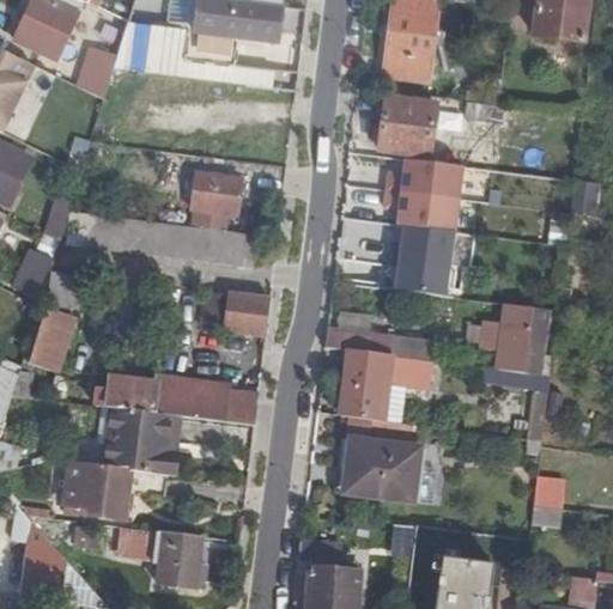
[(34,0),(31,6),(14,41),(54,59),(84,0),(34,0)]
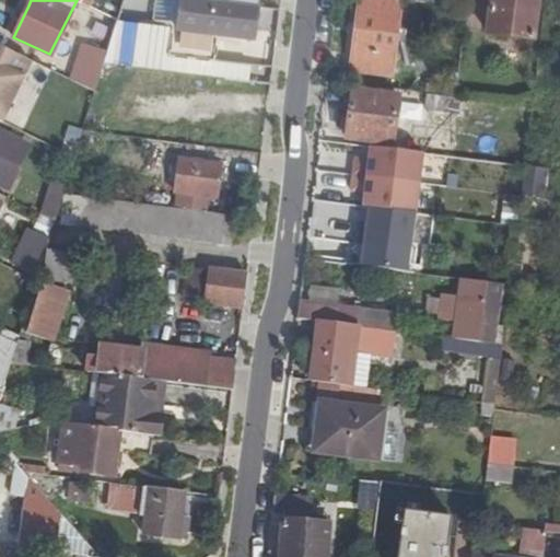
[(123,0),(117,19),(107,50),(104,64),(248,82),(251,62),(214,58),(217,35),(177,31),(182,0),(123,0)]
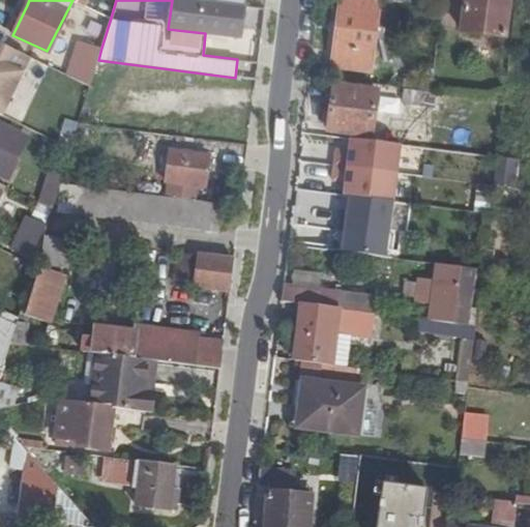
[(239,37),(243,6),(196,0),(172,0),(168,29),(205,33),(239,37)]
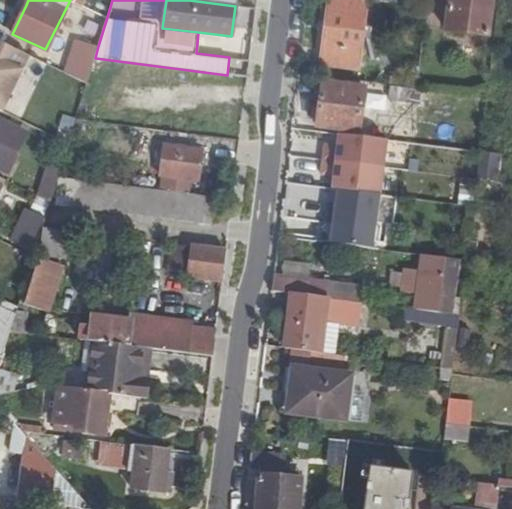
[(449,0),(445,28),(487,33),(491,0),(449,0)]
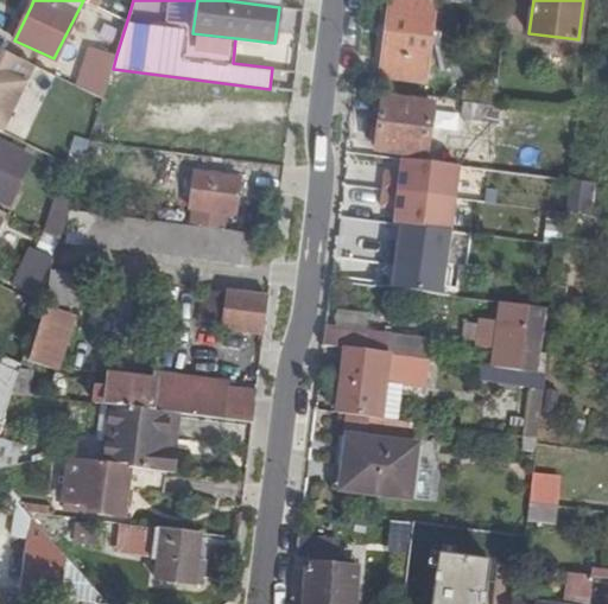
[(434,14),(388,8),(380,76),(424,82),(434,14)]
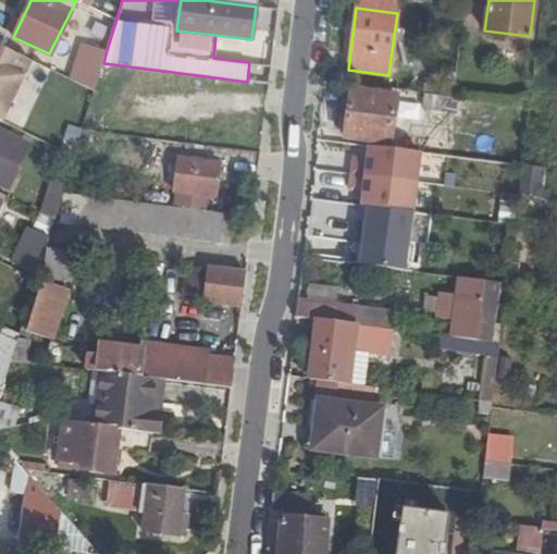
[(83,42),(71,78),(95,90),(103,63),(107,50),(83,42)]
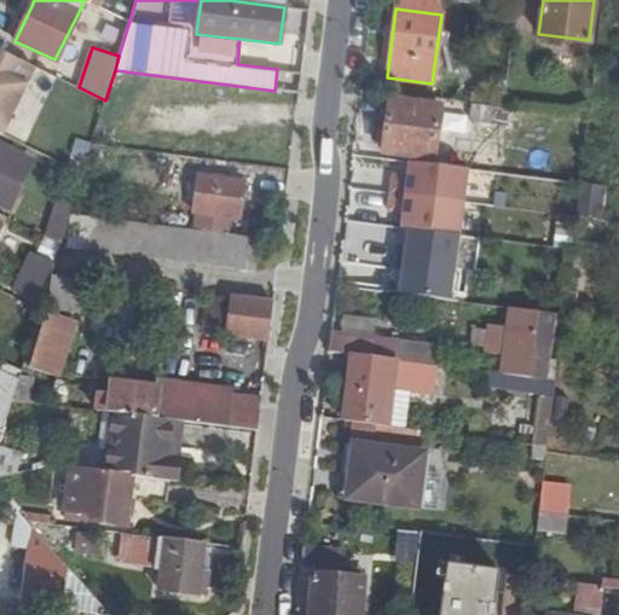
[(35,67),(0,50),(0,135),(3,137),(35,67)]
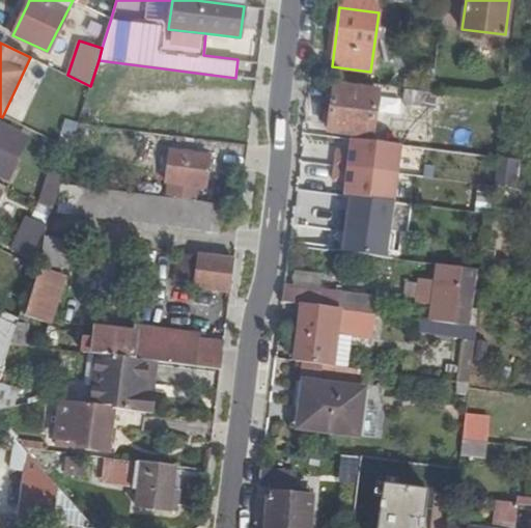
[(379,90),(334,85),(328,130),(371,135),(379,90)]
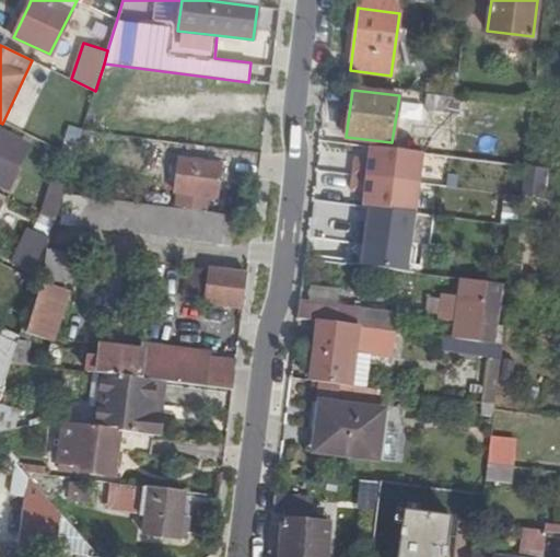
[(444,95),(427,93),(426,107),(442,109),(444,95)]
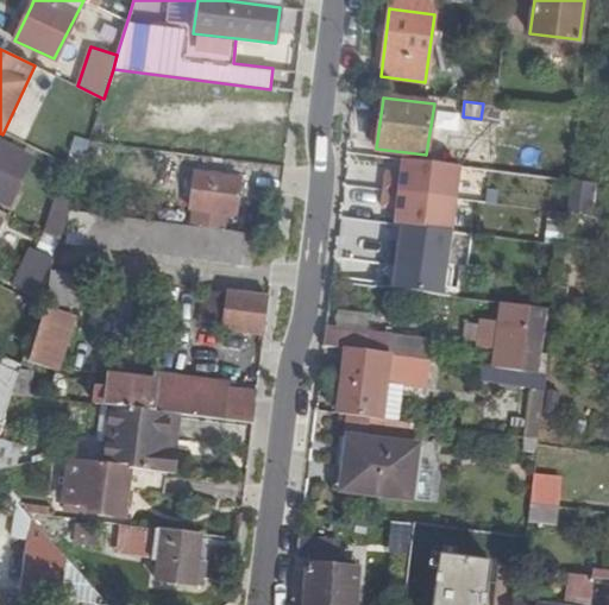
[(0,143),(0,197),(10,202),(31,159),(0,143)]
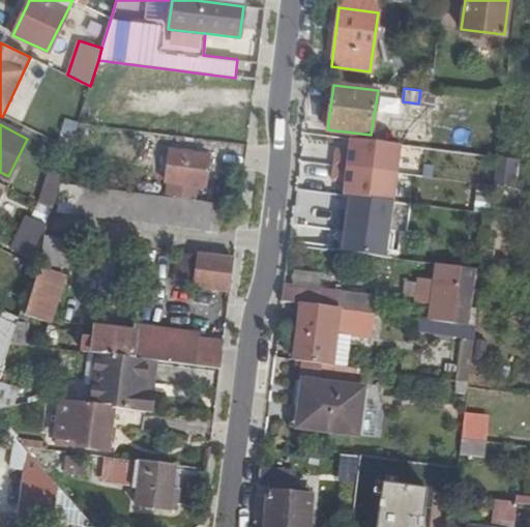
[(201,169),(207,170),(209,154),(170,149),(167,180),(199,184),(201,169)]
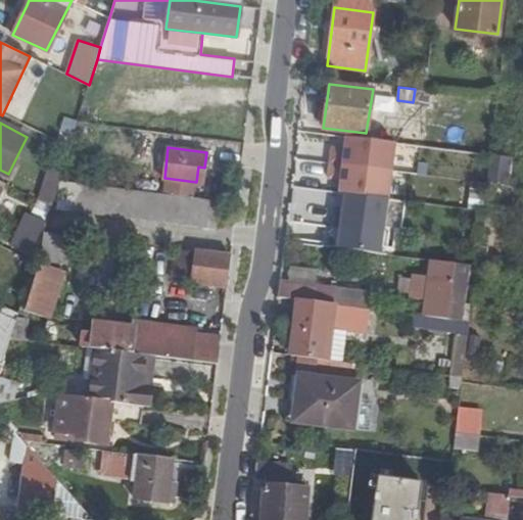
[(510,155),(490,153),(487,180),(507,182),(510,155)]
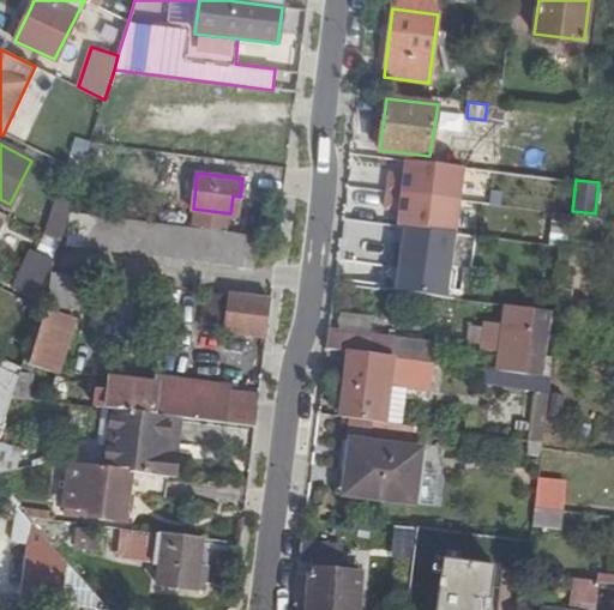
[(46,234),(60,241),(71,203),(58,198),(46,234)]
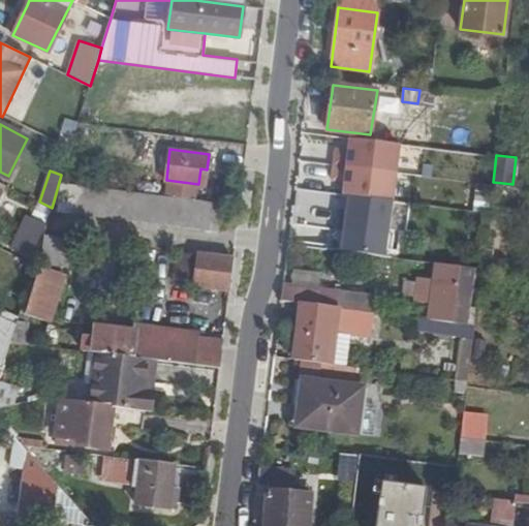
[(217,228),(221,202),(62,183),(60,183),(56,210),(217,228)]
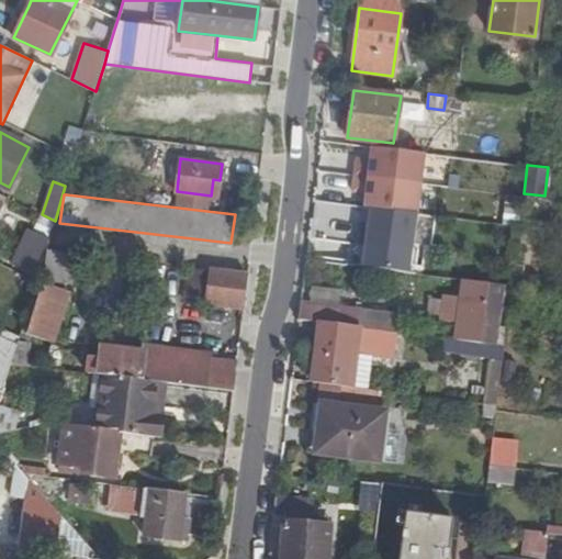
[(408,272),(415,212),(369,207),(366,228),(363,245),(361,266),(408,272)]
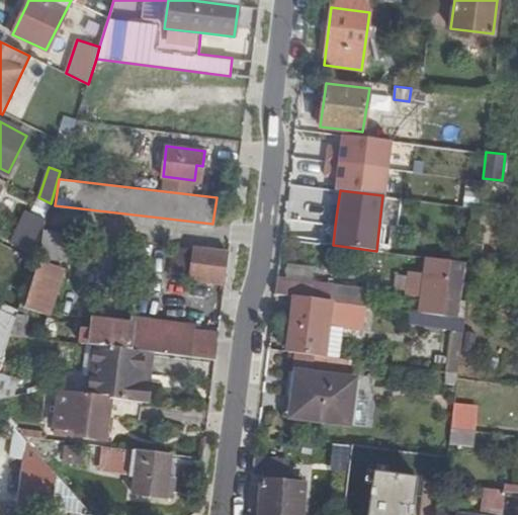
[(44,220),(27,211),(12,244),(28,251),(44,220)]
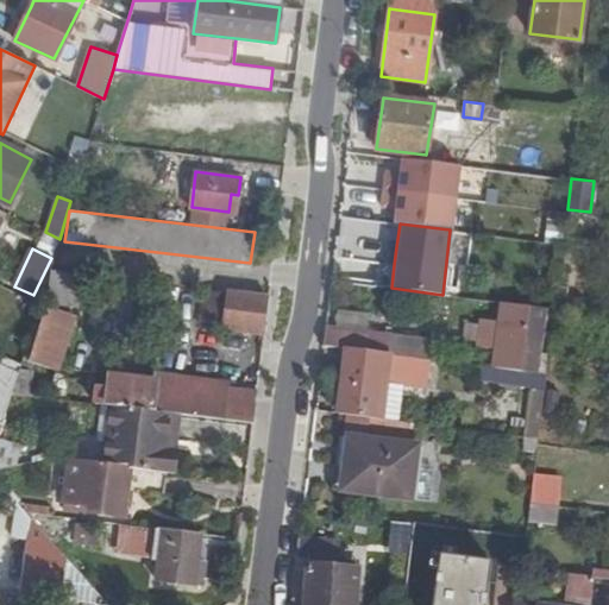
[(567,287),(558,285),(556,303),(566,304),(567,287)]
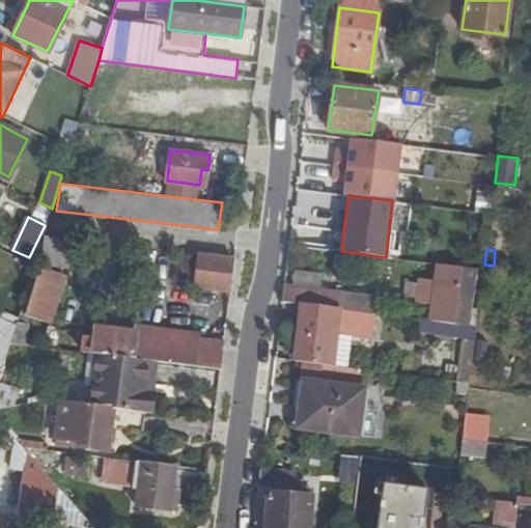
[(230,288),(234,258),(198,254),(194,285),(230,288)]
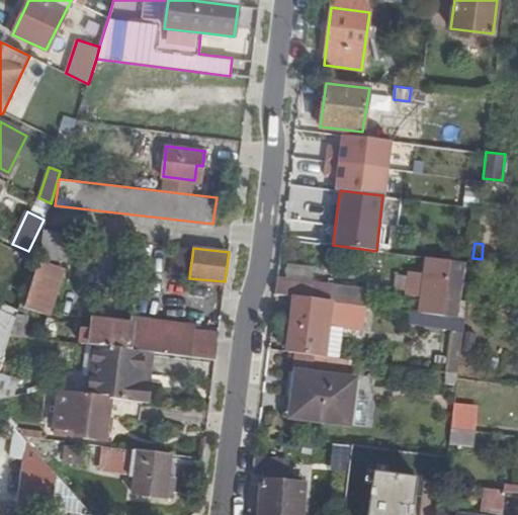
[(421,313),(465,318),(466,307),(457,306),(461,274),(459,274),(460,261),(428,257),(426,272),(412,271),(409,294),(423,296),(421,313)]
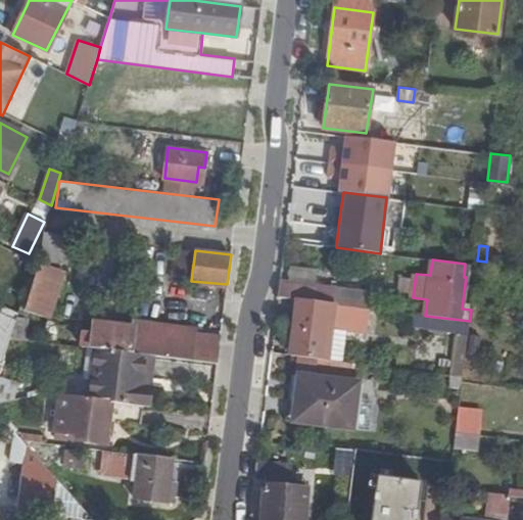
[(39,263),(25,310),(45,316),(60,270),(39,263)]
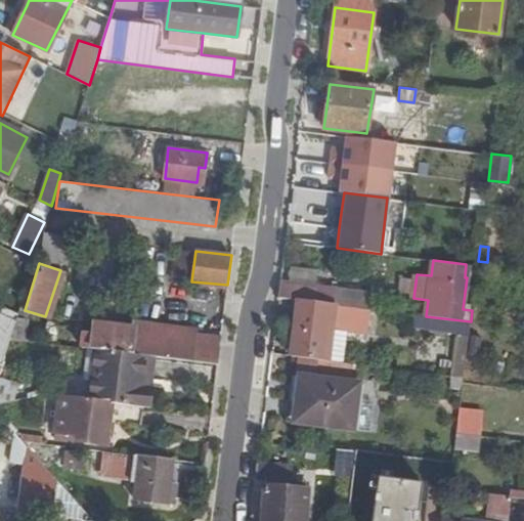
[(279,280),(277,297),(299,300),(369,308),(370,308),(373,293),(279,280)]
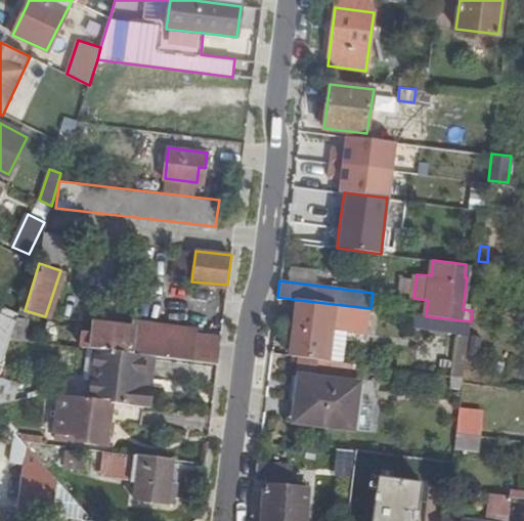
[(299,300),(292,354),(298,356),(328,358),(331,329),(366,334),(369,308),(299,300)]
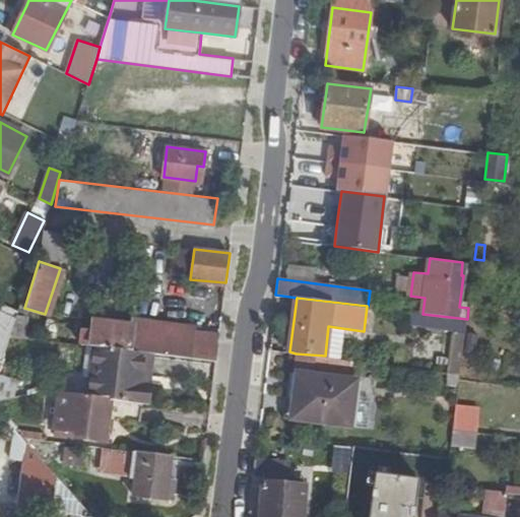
[(0,312),(0,364),(1,365),(10,334),(13,325),(16,315),(16,314),(3,307),(0,312)]
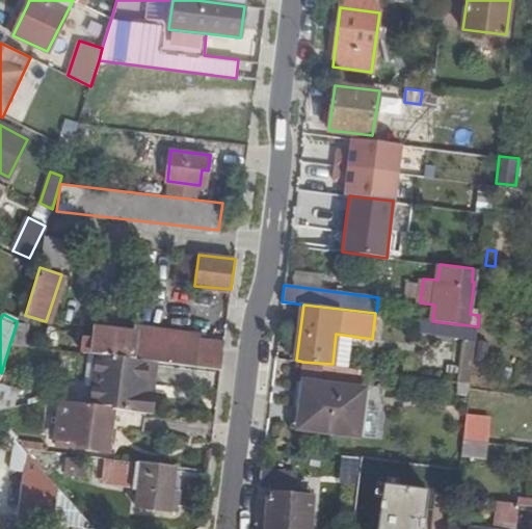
[(476,338),(478,326),(432,321),(422,320),(420,332),(476,338)]
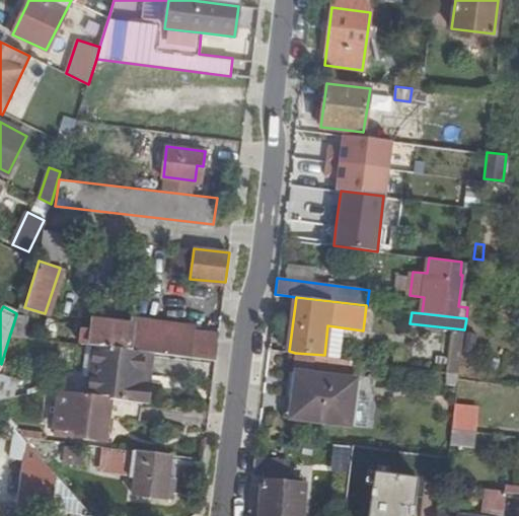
[(25,315),(16,314),(13,324),(23,324),(25,315)]
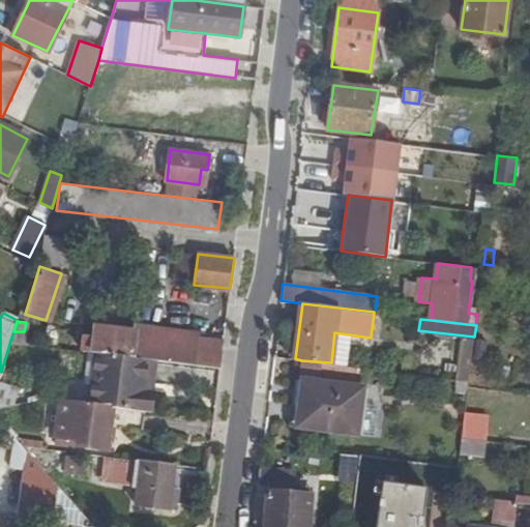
[(219,368),(224,341),(199,339),(199,332),(136,325),(136,331),(131,356),(148,359),(156,359),(219,368)]
